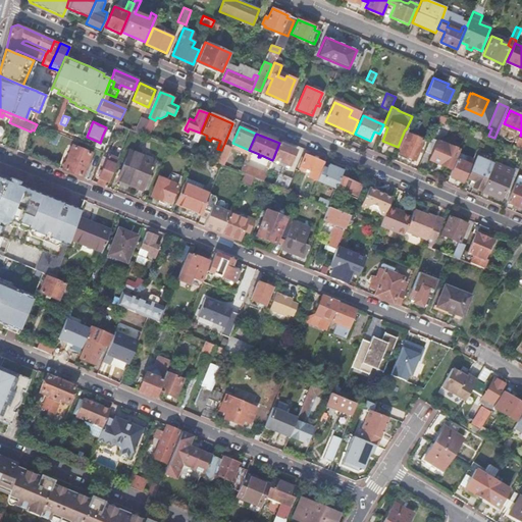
[(408,134),(399,153),(415,160),(423,140),(408,134)]
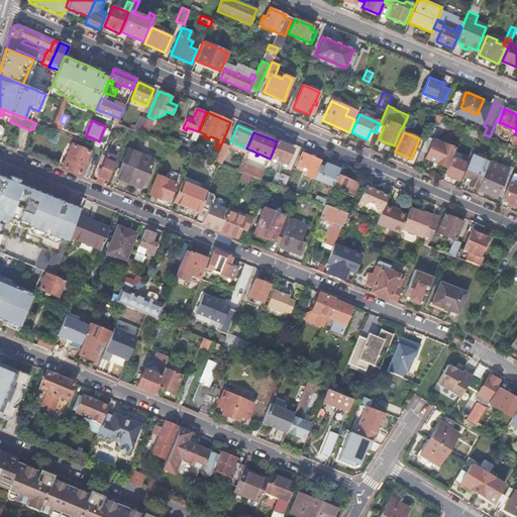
[(484,134),(479,132),(476,140),(494,148),(498,140),(490,136),(484,134)]
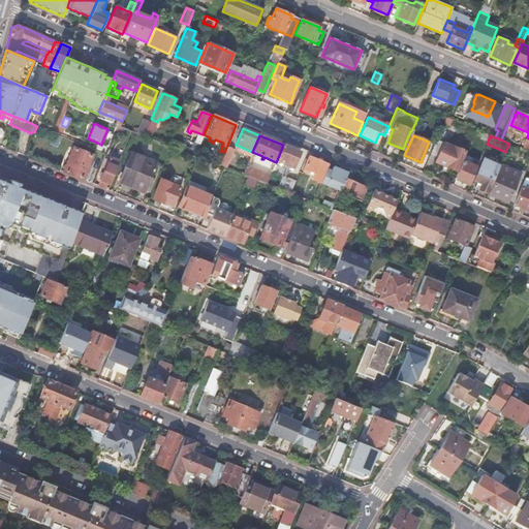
[(437,139),(431,153),(437,156),(434,161),(456,170),(465,151),(437,139)]
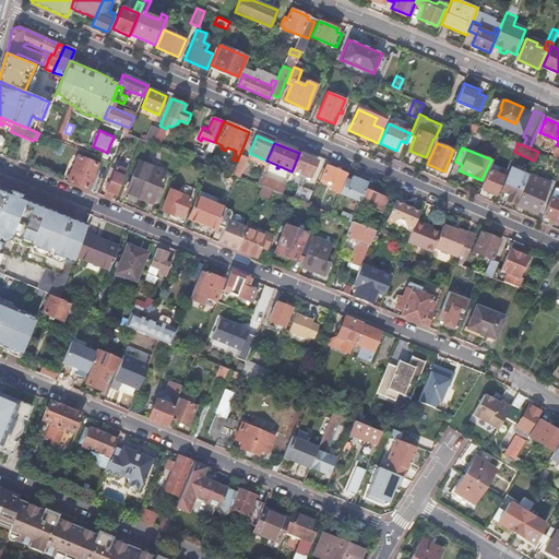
[(317,161),(299,153),(293,169),(309,177),(317,161)]
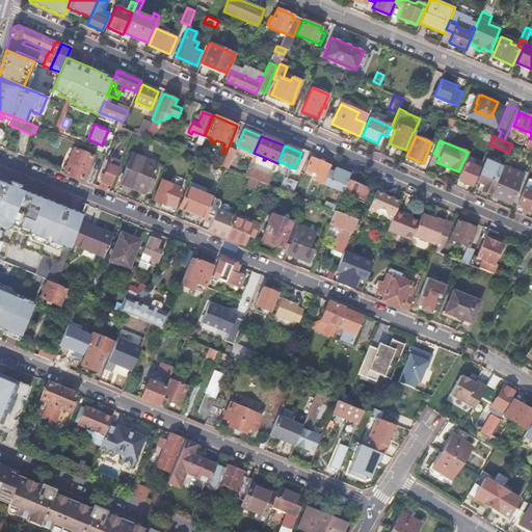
[(225,153),(220,165),(225,167),(227,168),(236,150),(229,147),(225,153)]
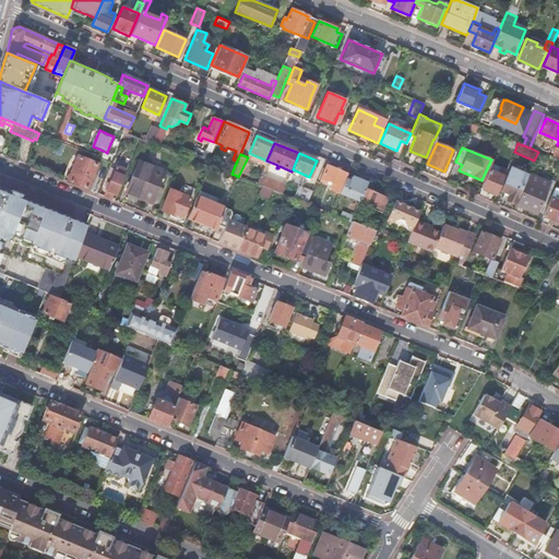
[(68,181),(87,189),(97,164),(78,156),(68,181)]
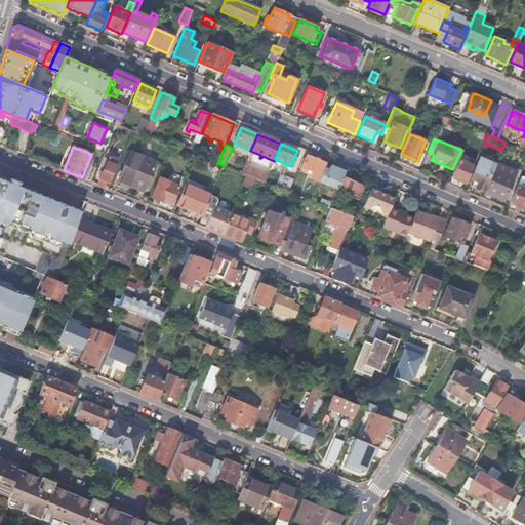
[(125,183),(136,153),(129,150),(117,179),(125,183)]
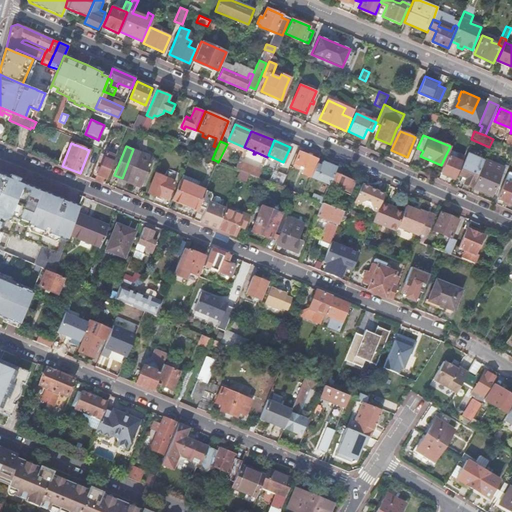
[(152,157),(133,149),(122,178),(141,186),(152,157)]
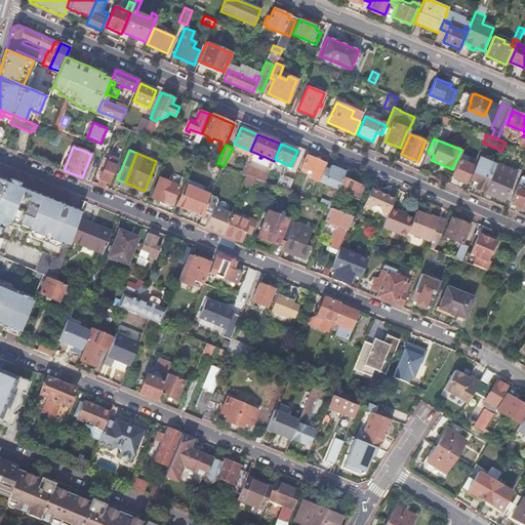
[(324,168),(326,163),(307,155),(298,172),(319,182),(322,173),(324,168)]
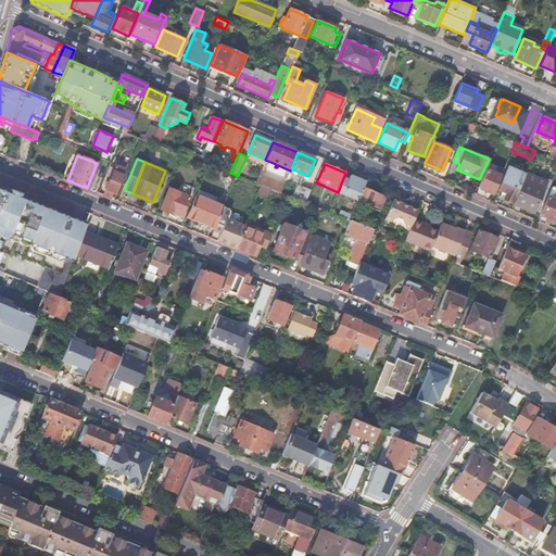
[(115,165),(103,194),(113,199),(125,169),(118,166),(115,165)]
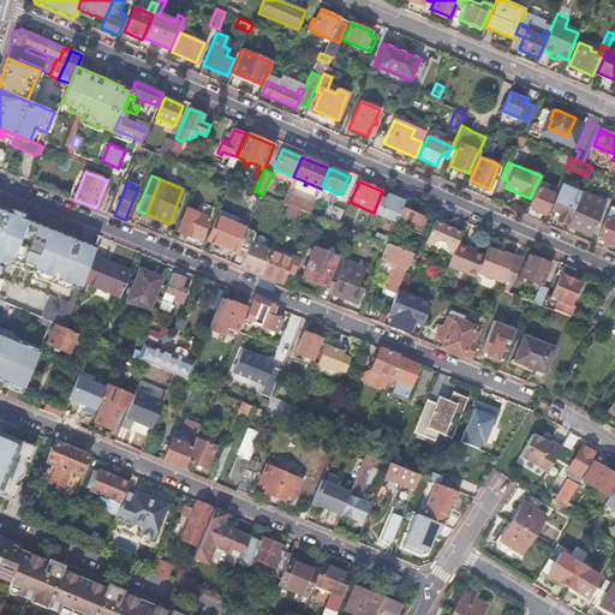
[(550,192),(538,186),(529,207),(545,214),(555,191),(551,189),(550,192)]
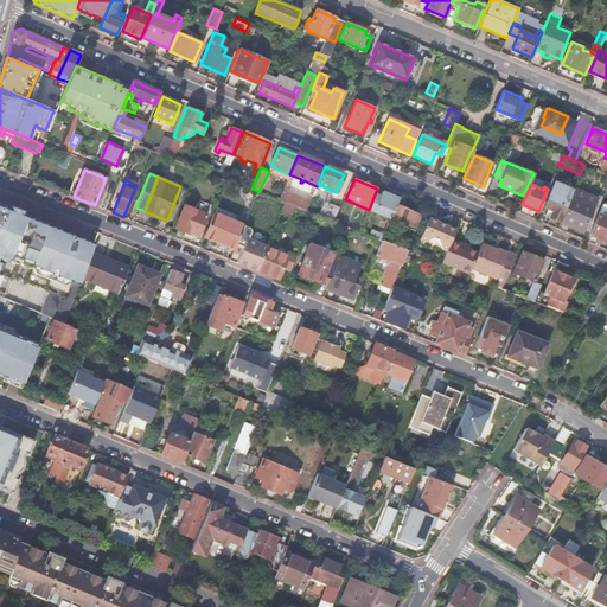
[(282,191),(279,200),(281,200),(285,203),(291,205),(306,211),(310,202),(282,191)]
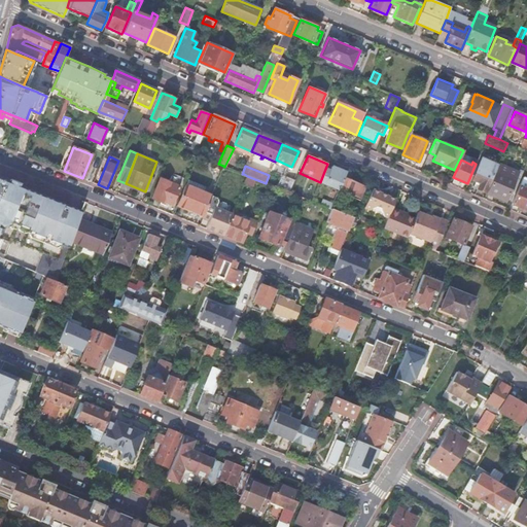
[(329,171),(325,169),(323,174),(320,182),(339,189),(340,188),(341,185),(344,178),(346,172),(330,166),(329,171)]
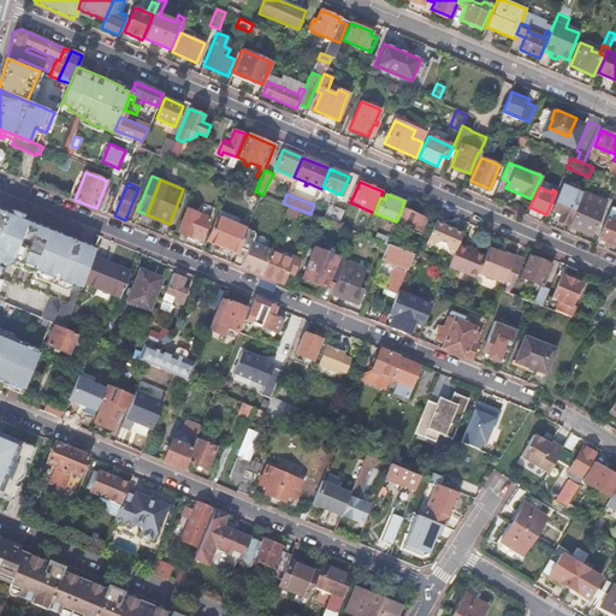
[(557,196),(551,211),(560,213),(556,220),(567,225),(575,205),(567,201),(568,196),(564,195),(563,199),(557,196)]
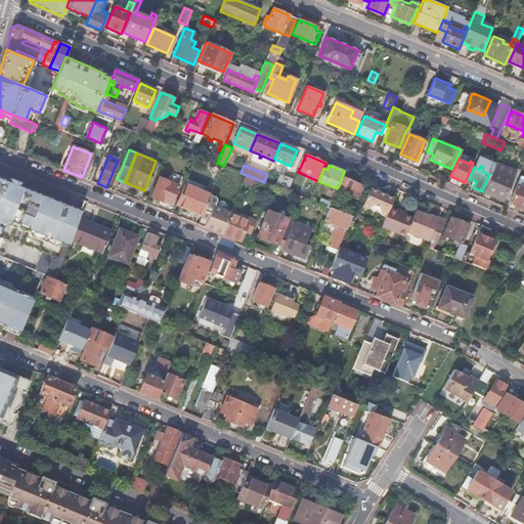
[(493,171),(484,191),(503,200),(512,179),(493,171)]
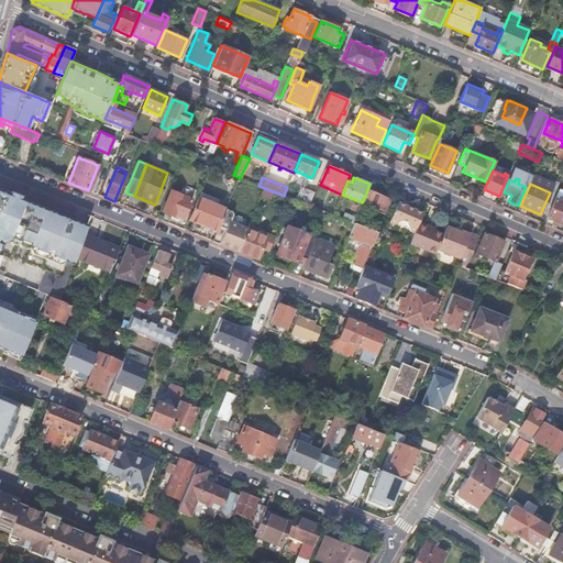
[(307,189),(301,202),(309,206),(315,192),(307,189)]
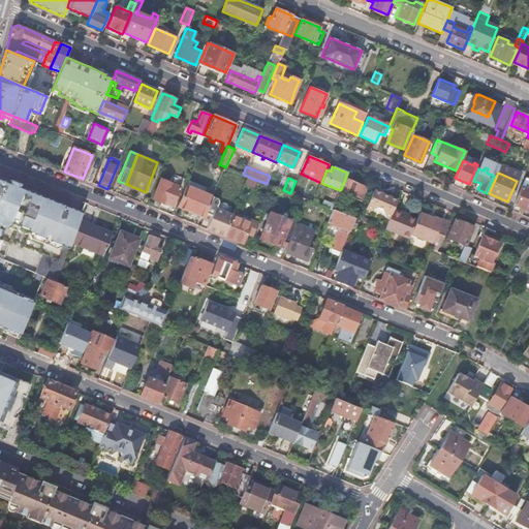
[(0,223),(30,234),(70,247),(70,244),(80,218),(82,212),(0,179),(0,223)]
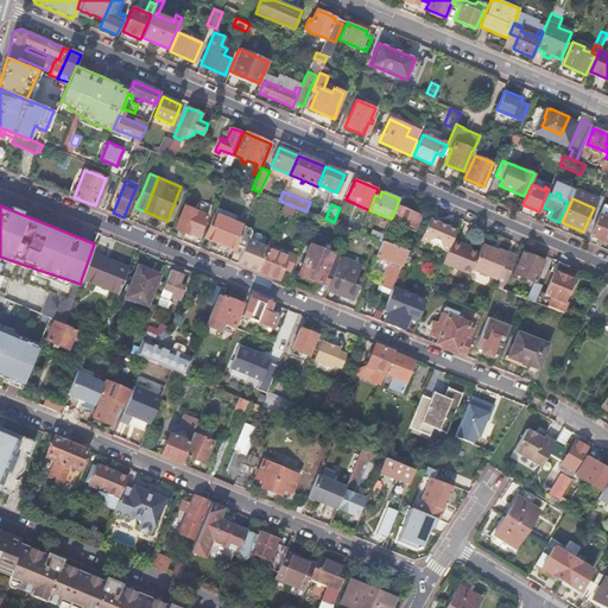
[(393,214),(392,217),(415,228),(419,216),(397,206),(393,214)]
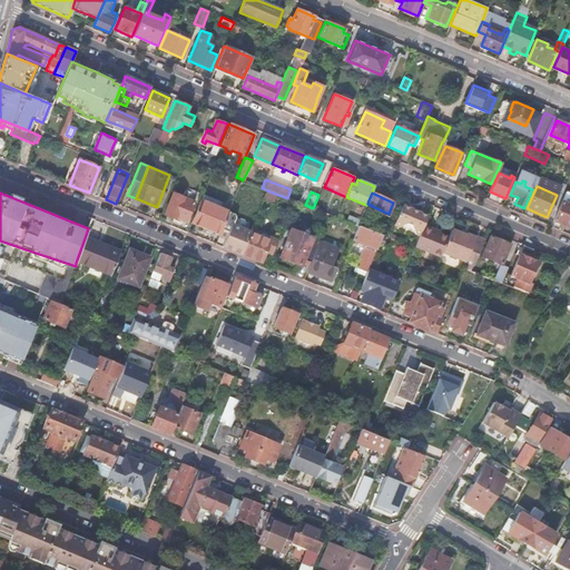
[(173,194),(165,214),(175,218),(175,217),(186,222),(194,202),(173,194)]
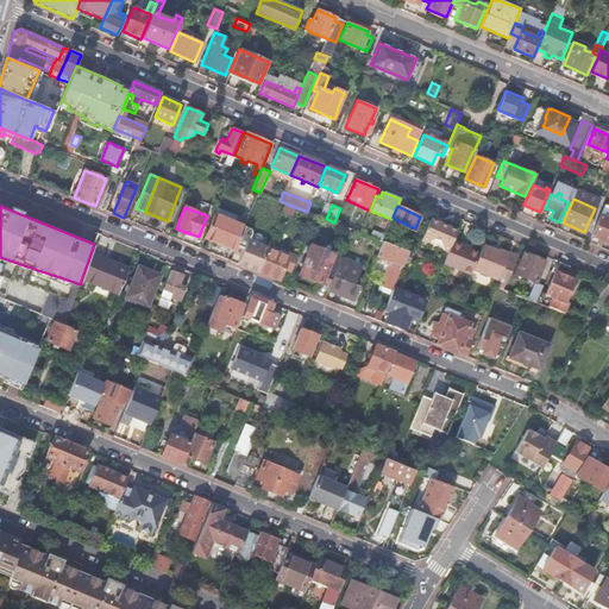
[(244,226),(214,214),(205,238),(234,250),(237,246),(244,226)]
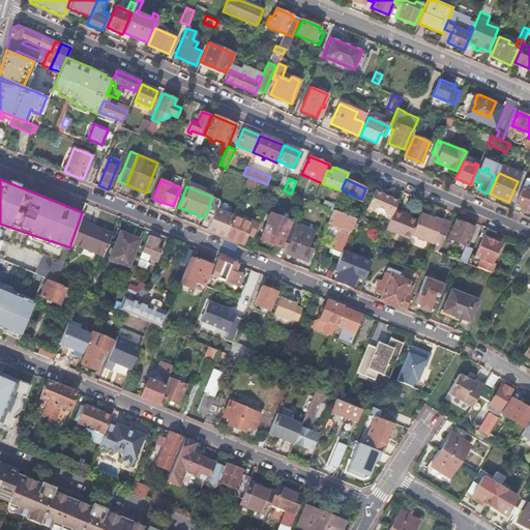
[(525,209),(529,198),(529,189),(523,187),(516,204),(522,207),(525,209)]
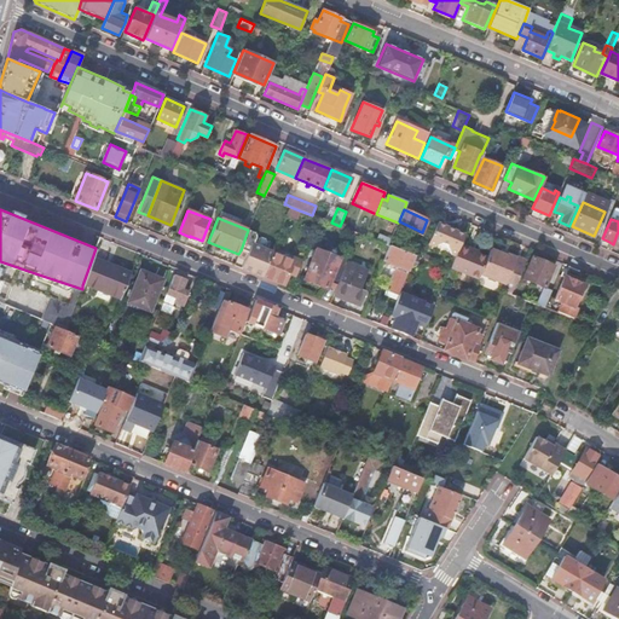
[(437,223),(427,244),(455,256),(461,243),(464,235),(453,230),(437,223)]
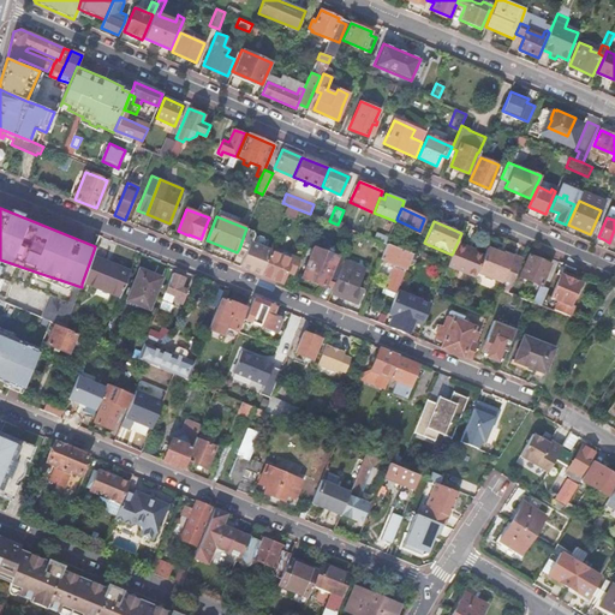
[(256,232),(246,228),(239,249),(246,251),(244,257),(240,267),(261,275),(270,251),(264,249),(251,243),(254,236),(256,232)]
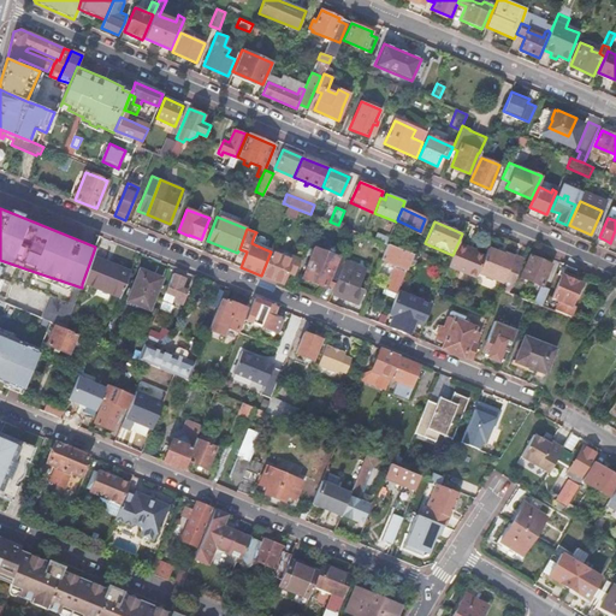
[(258,237),(254,236),(252,243),(265,249),(267,243),(265,238),(261,237),(258,237)]
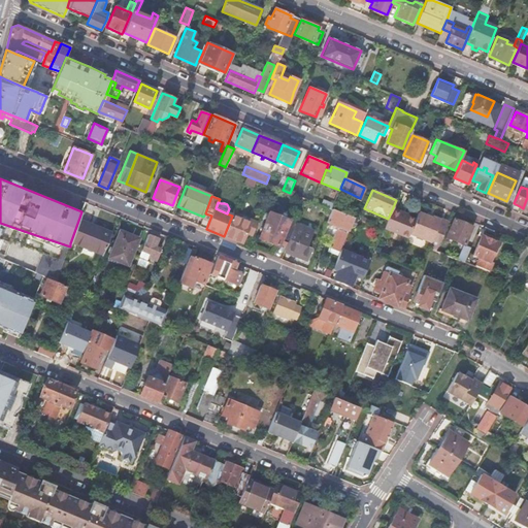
[(388,219),(384,228),(408,237),(409,233),(416,220),(407,216),(401,213),(402,211),(393,207),(388,219)]
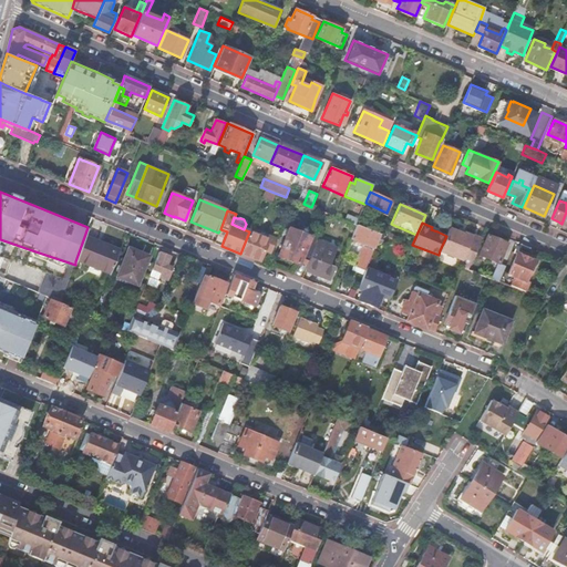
[(380,234),(357,225),(351,238),(359,241),(356,251),(359,253),(354,264),(353,266),(356,267),(362,269),(364,270),(377,240),(380,234)]
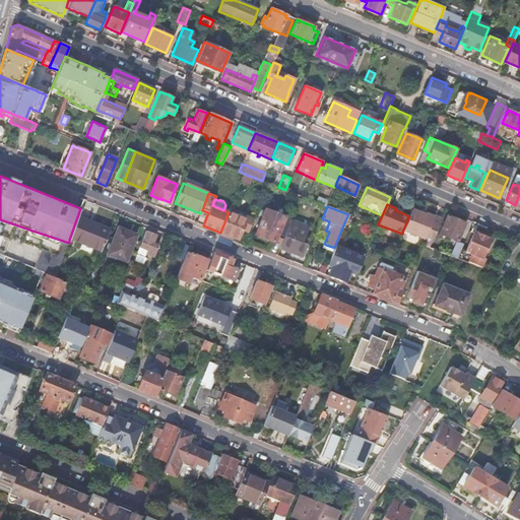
[(254,235),(274,243),(275,240),(285,217),(265,208),(254,235)]
